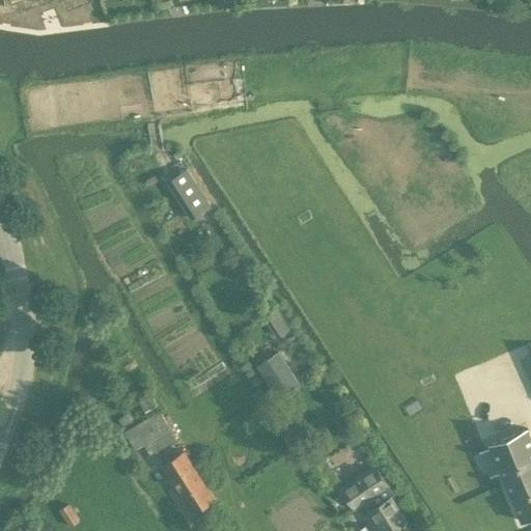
[(166,182),(191,219),(212,205),(187,168),(166,182)]
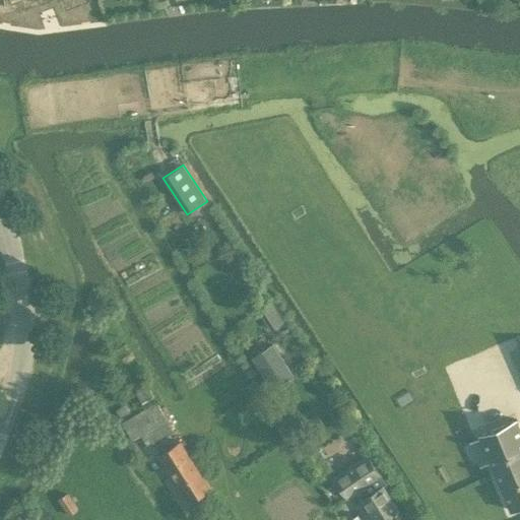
[(271,330),(284,321),(267,296),(254,304),(271,330)]
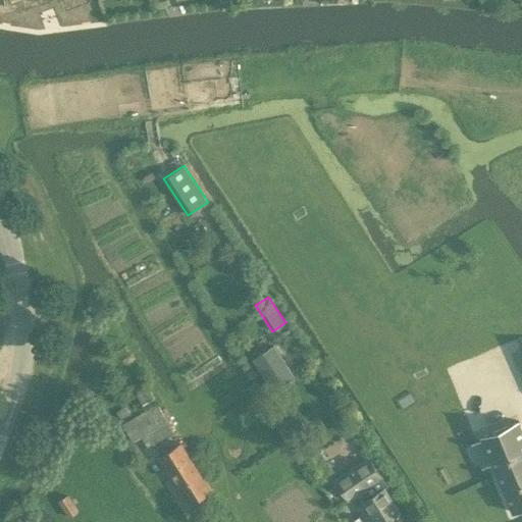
[(253,359),(272,389),(295,376),(274,345),(253,359)]
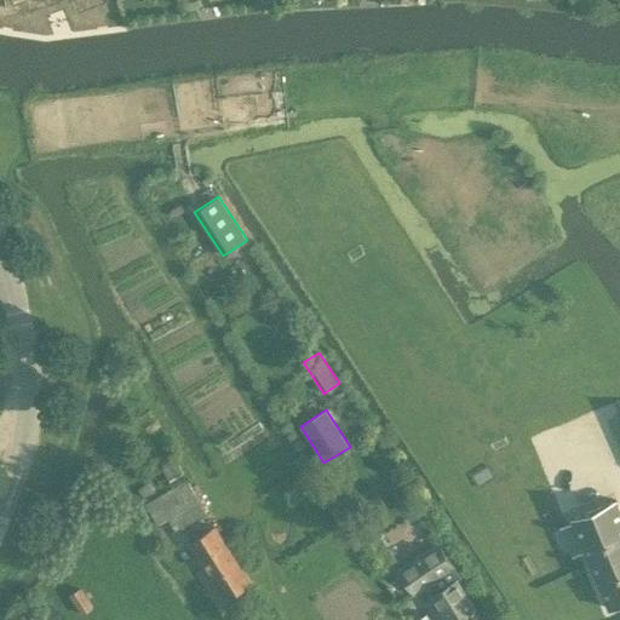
[(158,460),(167,481),(182,474),(171,453),(158,460)]
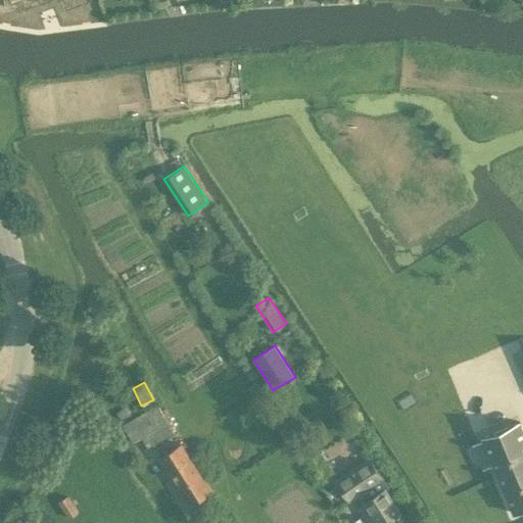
[(158,405),(123,425),(133,442),(141,437),(147,447),(174,431),(168,421),(158,405)]
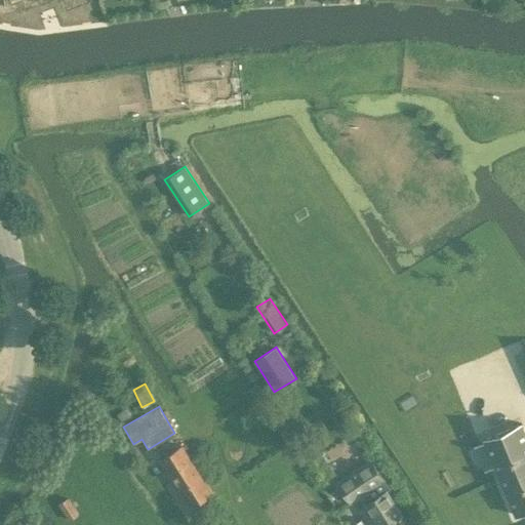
[(524,430),(522,423),(484,439),(516,515),(524,511),(524,430)]
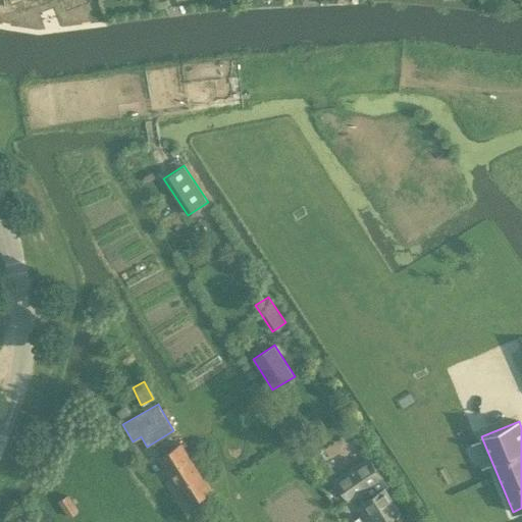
[(190,503),(211,489),(181,444),(161,457),(190,503)]
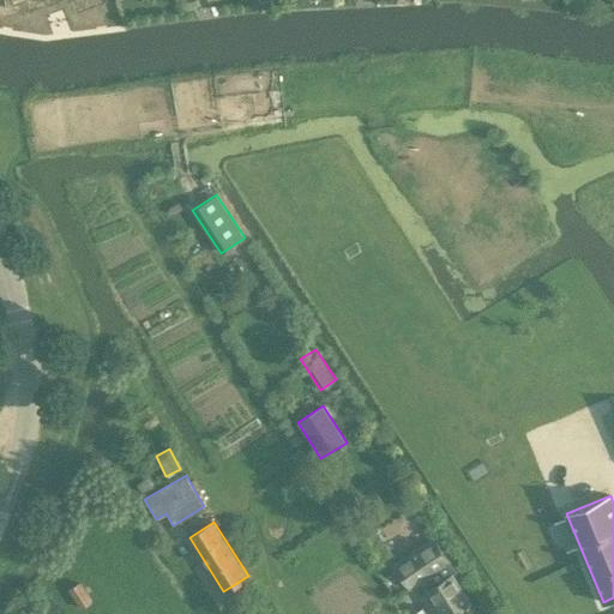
[(375,529),(366,535),(384,563),(395,557),(375,529)]
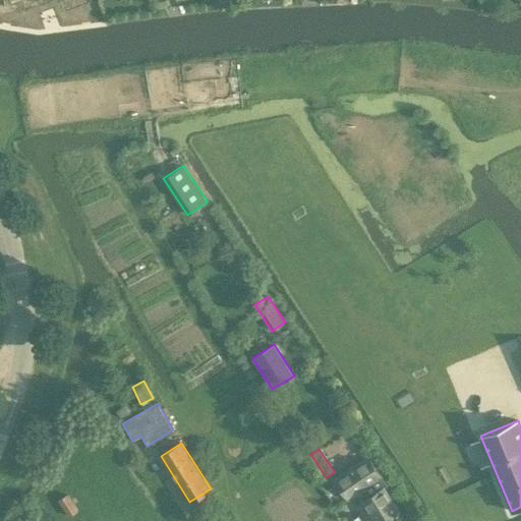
[(378,520),(406,520),(384,486),(387,484),(369,458),(335,479),(348,499),(357,493),(364,500),(378,520)]
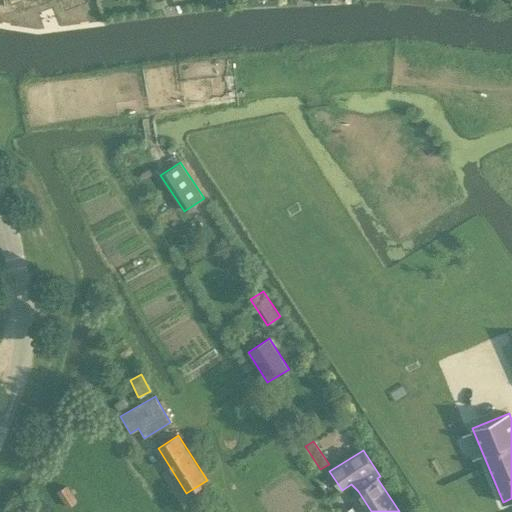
[(66,485),(57,491),(68,508),(77,501),(66,485)]
